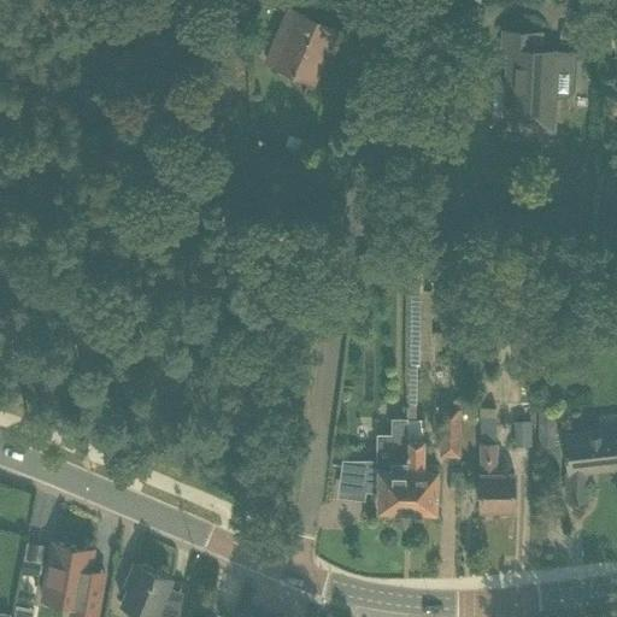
[(275,64),(291,71),(312,81),(325,51),(331,53),(340,31),(299,13),(275,64)]
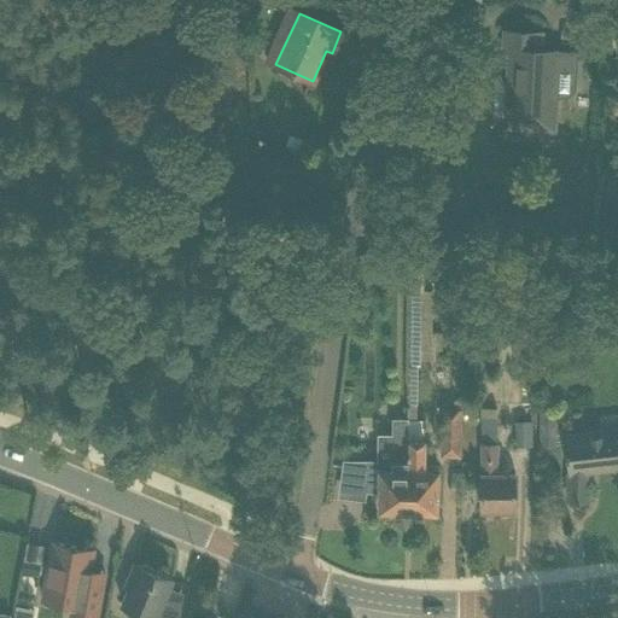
[(541,51),(542,33),(505,31),(505,50),(519,51),(517,88),(502,89),(500,126),(554,128),(555,97),(569,97),(576,89),(577,52),(541,51)]
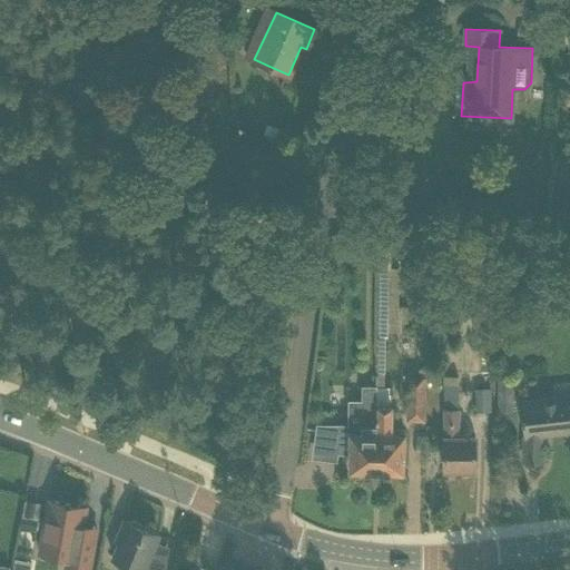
[(533,198),(533,217),(543,217),(544,199),(533,198)]
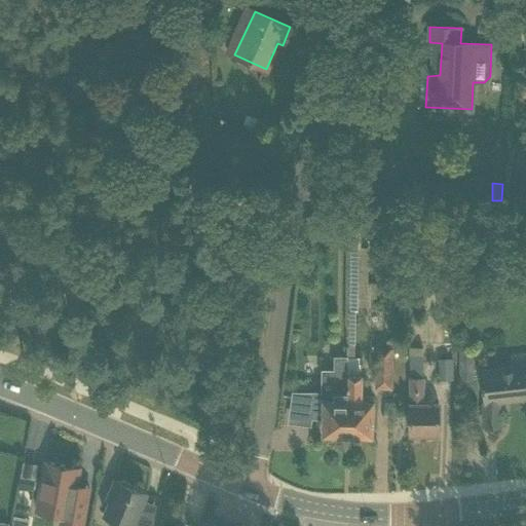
[(504,193),(504,203),(522,203),(522,194),(504,193)]
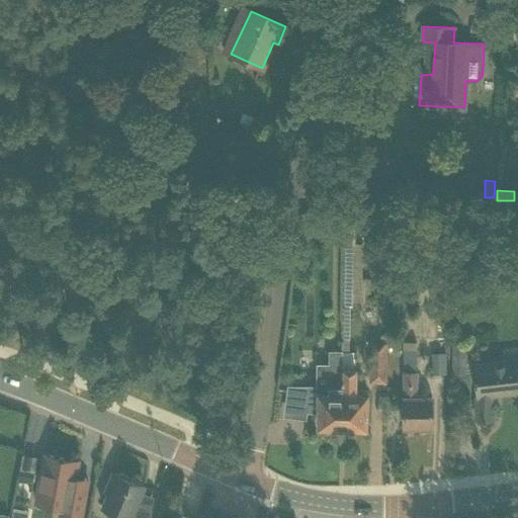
[(385,382),(386,343),(370,342),(369,381),(385,382)]
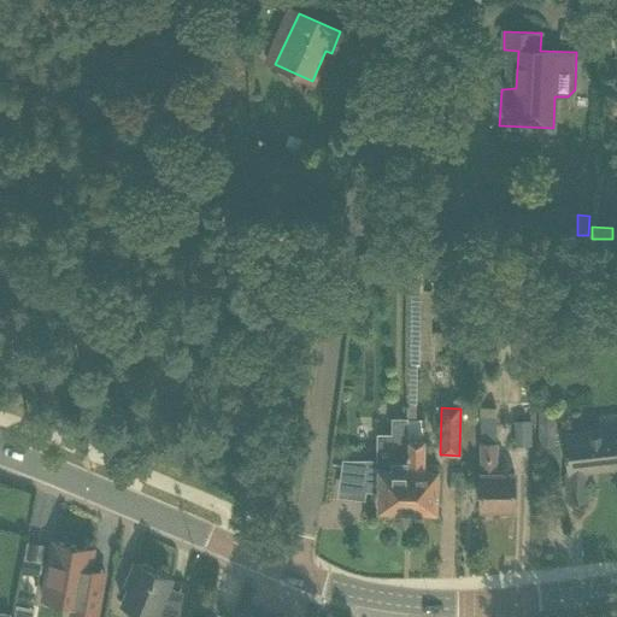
[(515,509),(513,485),(513,474),(497,474),(497,441),(497,409),(483,409),(483,442),(481,442),(482,474),(480,474),(481,510),(515,509)]
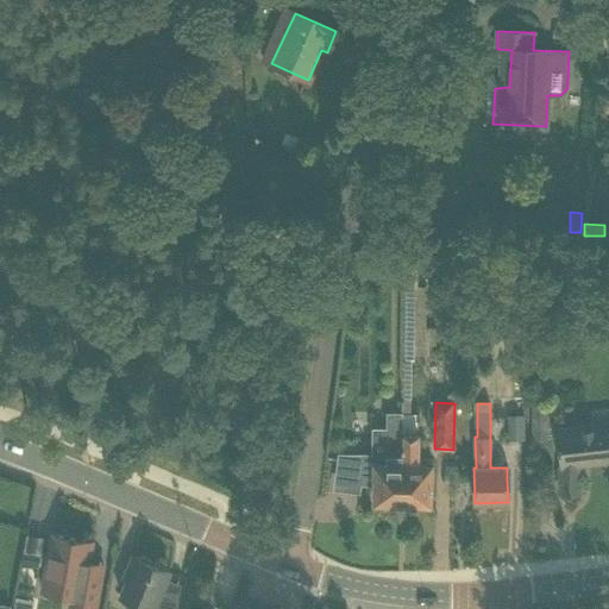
[(547,440),(547,405),(533,405),(533,439),(547,440)]
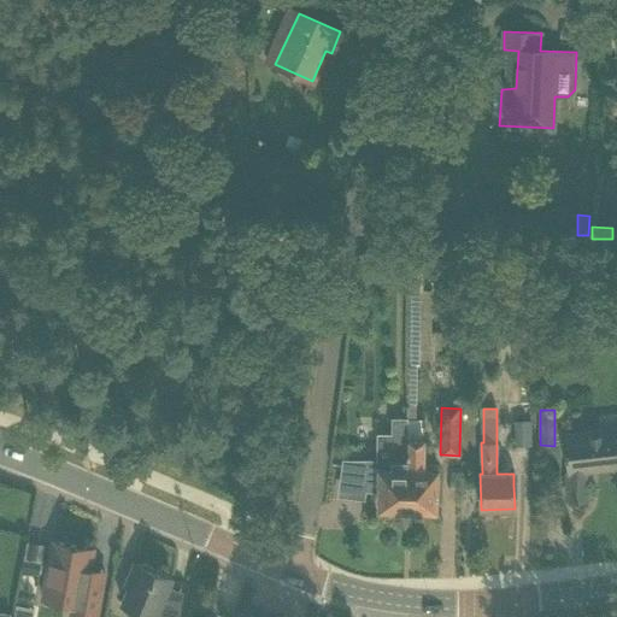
[(368,466),(365,489),(378,491),(378,509),(382,509),(385,511),(393,511),(395,509),(407,509),(407,501),(407,500),(409,438),(409,418),(393,418),(393,434),(393,460),(380,460),(380,469),(368,466)]
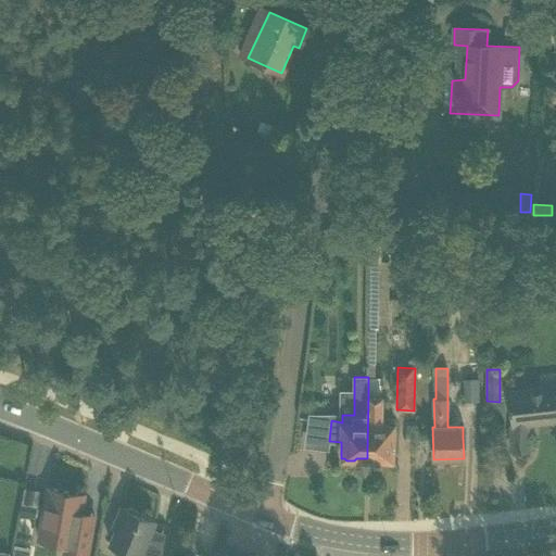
[(479,380),(464,380),(464,400),(479,400),(479,380)]
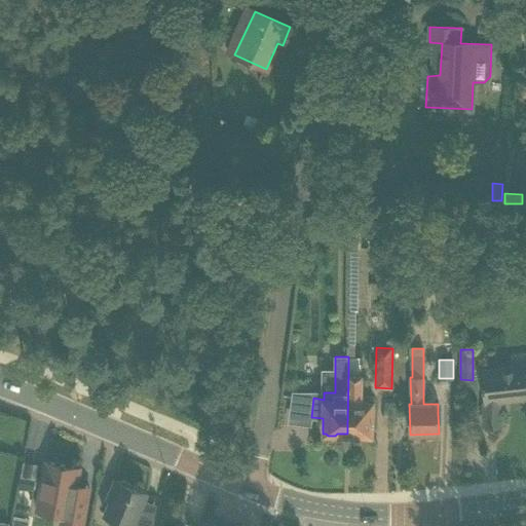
[(482,425),(499,426),(501,399),(525,397),(525,366),(481,372),(483,400),(484,400),(482,425)]
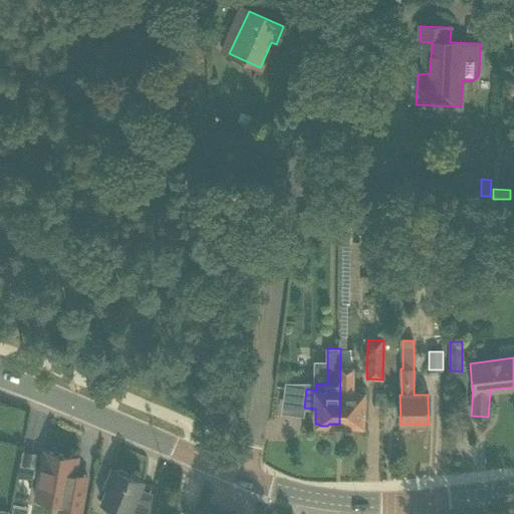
[(339,418),(339,424),(349,424),(351,427),(358,427),(360,424),(363,424),(363,405),(364,390),(363,386),(353,386),(353,364),(350,364),(340,364),(339,417),(339,418)]
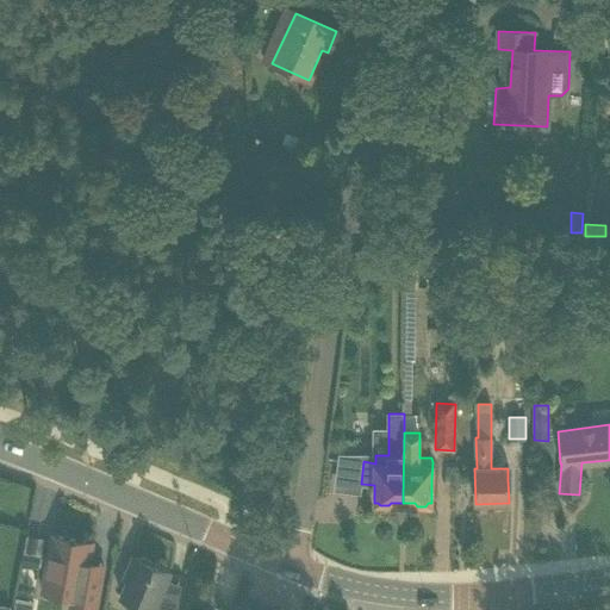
[(53,536),(42,592),(61,596),(73,597),(70,609),(75,609),(94,609),(100,576),(87,573),(92,543),(53,536)]
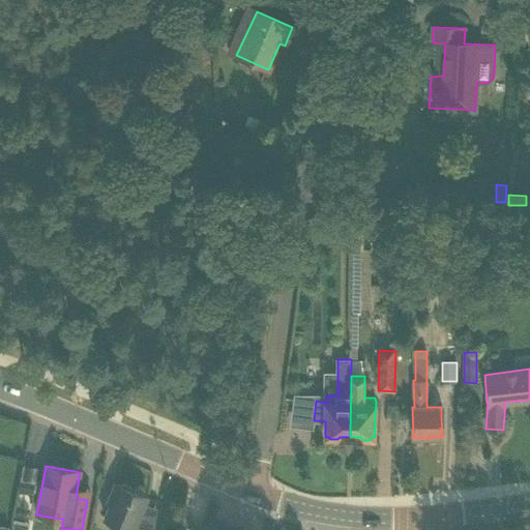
[(110,503),(104,520),(126,529),(153,529),(156,517),(141,510),(147,496),(130,490),(129,487),(123,483),(120,484),(116,483),(108,502),(110,503)]
